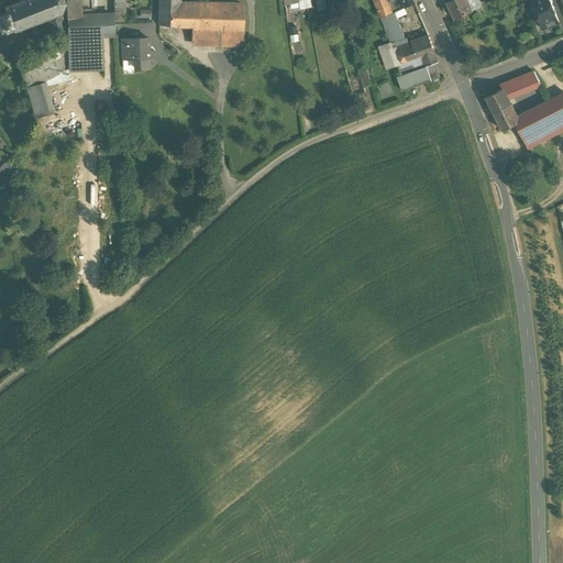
[(24,0),(19,2),(4,8),(7,13),(0,14),(0,30),(4,29),(6,33),(46,19),(52,33),(66,29),(61,13),(64,4),(64,2),(63,0),(24,0)]
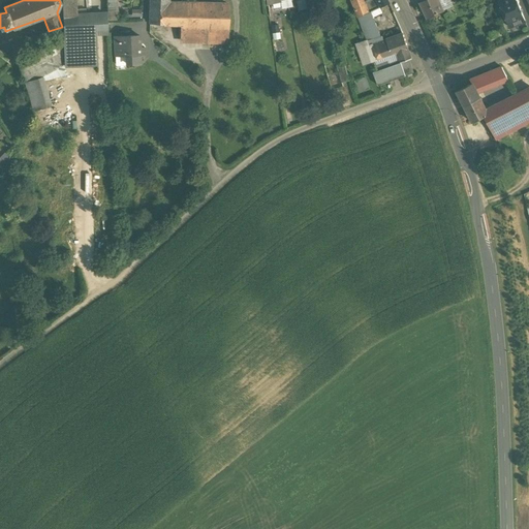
[(61,0),(63,37),(64,65),(97,64),(95,34),(103,34),(102,16),(86,17),(76,17),(75,10),(74,0),(61,0)]
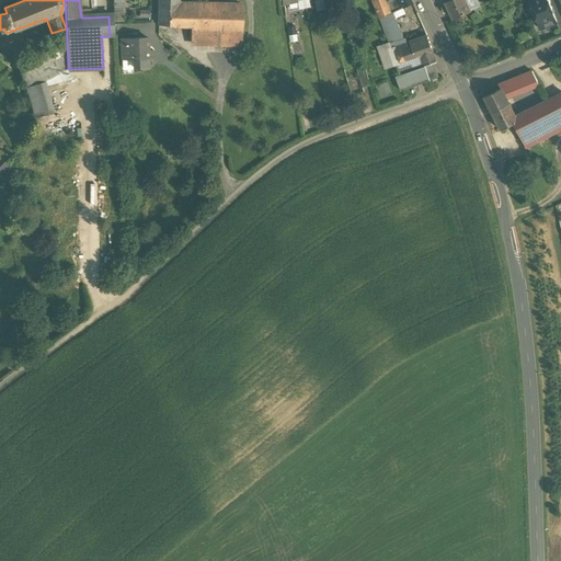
[(113,0),(114,9),(123,9),(122,0),(113,0)]
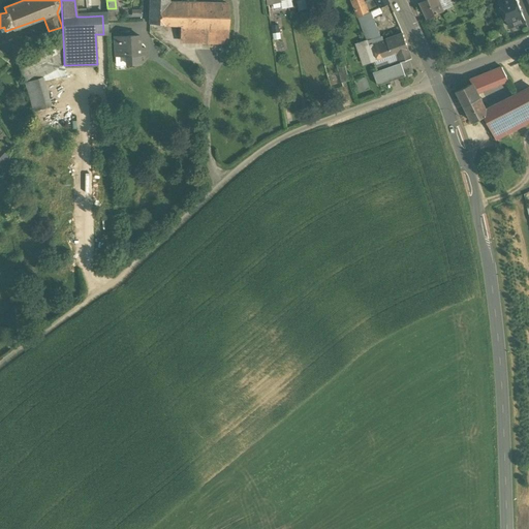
[(150,0),(150,24),(167,24),(168,4),(167,0),(150,0)]
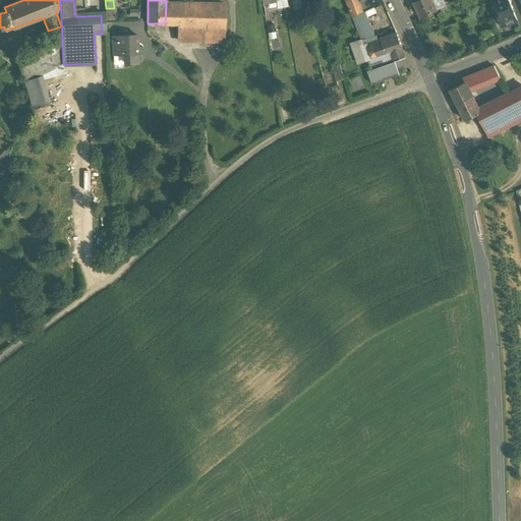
[(293,0),(295,9),(302,8),(301,0),(293,0)]
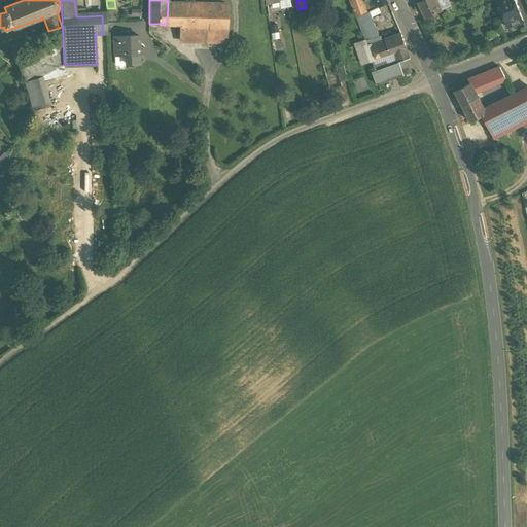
[(361,3),(359,0),(349,0),(359,24),(372,18),(369,11),(367,12),(364,4),(361,5),(361,3)]
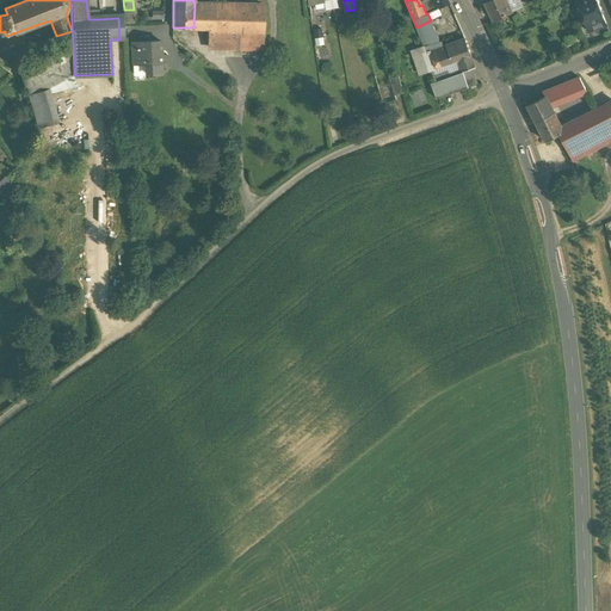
[(425,0),(419,4),(419,6),(423,5),(426,14),(427,13),(439,7),(436,0),(425,0)]
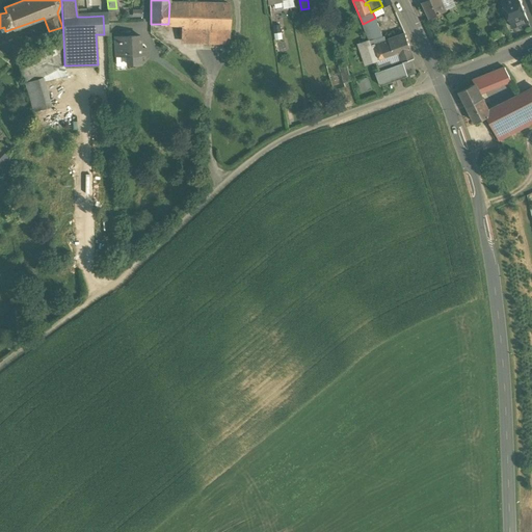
[(426,0),(422,2),(429,18),(446,10),(441,0),(426,0)]
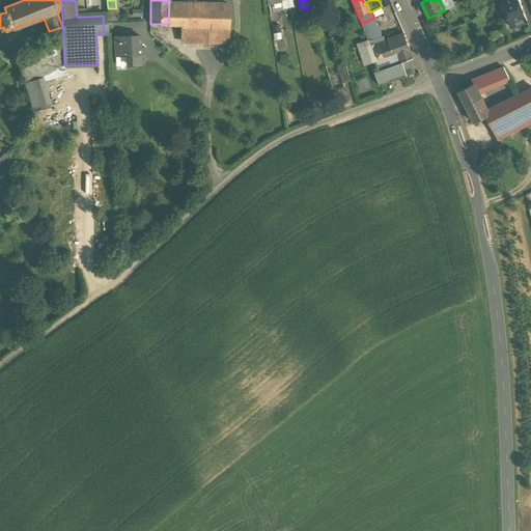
[(449,0),(440,0),(445,10),(453,7),(449,0)]
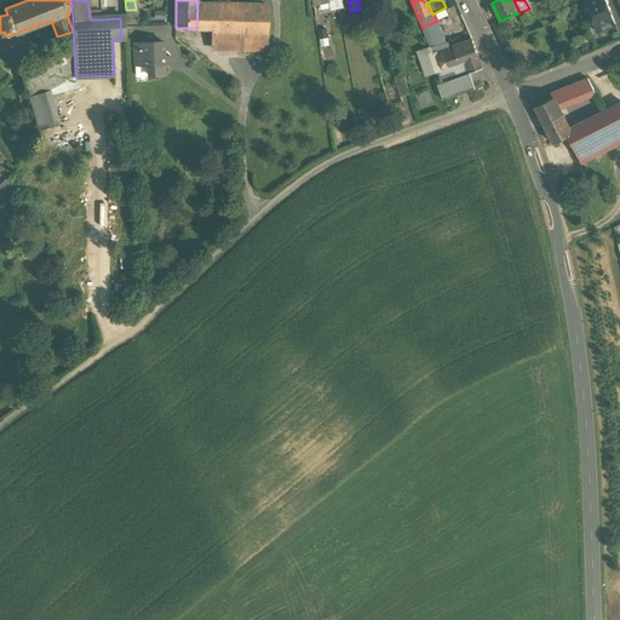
[(615,26),(604,0),(584,0),(597,33),(615,26)]
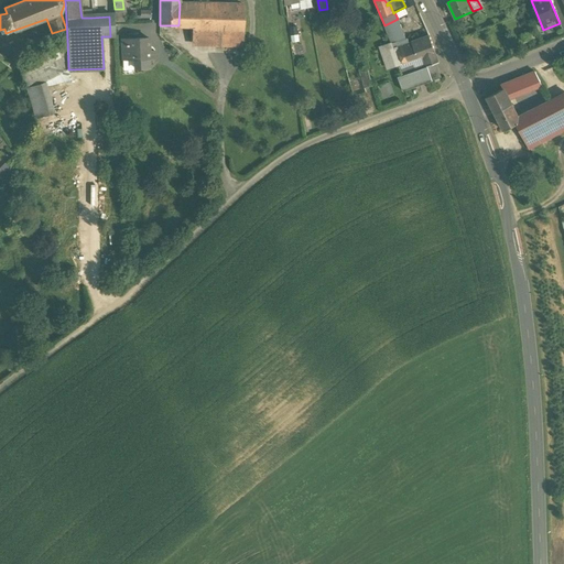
[(193,4),(180,4),(179,25),(192,25),(193,4)]
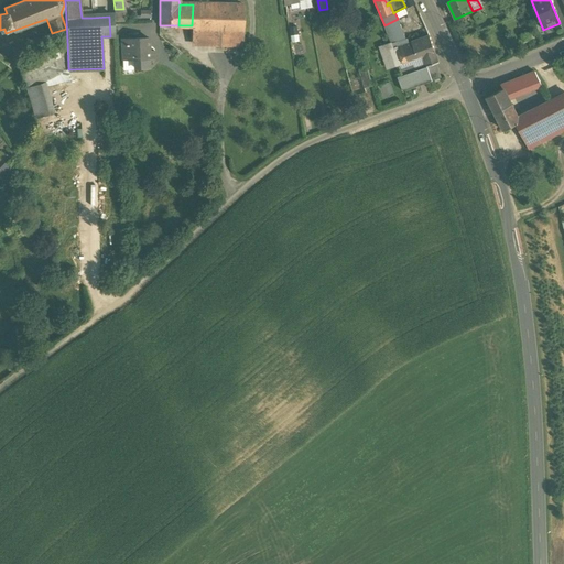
[(208,4),(193,4),(192,25),(192,30),(207,31),(208,4)]
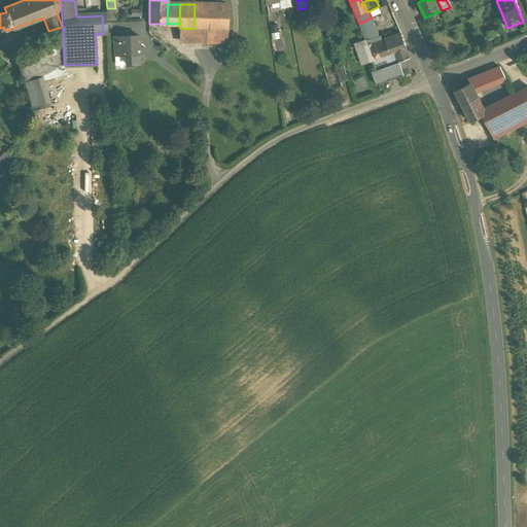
[(229,5),(195,4),(194,29),(227,30),(229,5)]
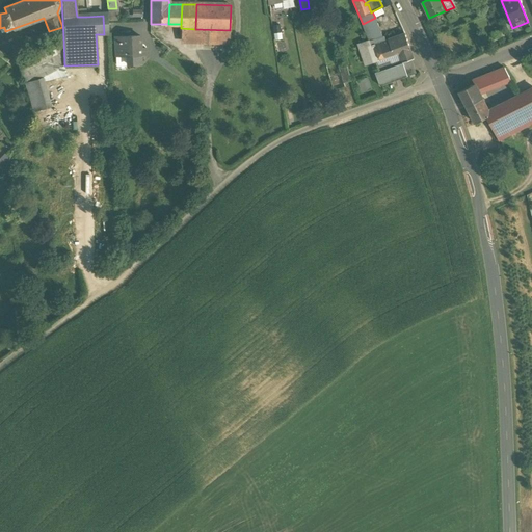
[(375,18),(363,24),(369,42),(382,37),(375,18)]
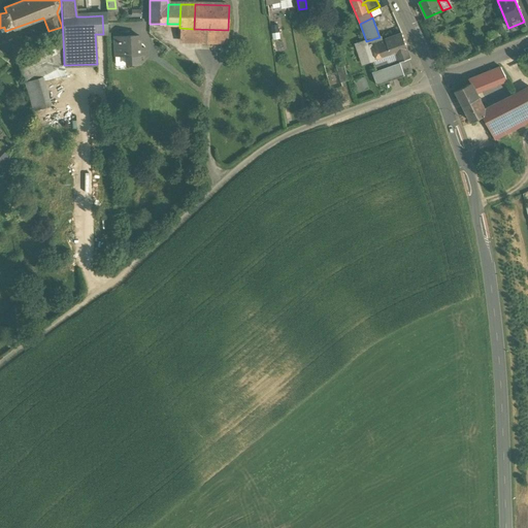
[(194,29),(179,28),(179,42),(228,43),(228,30),(194,29)]
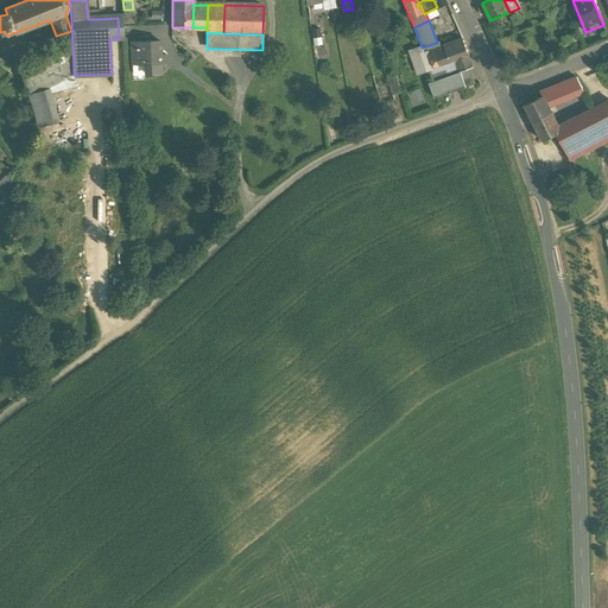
[(463,39),(445,45),(451,62),(455,61),(468,56),(463,39)]
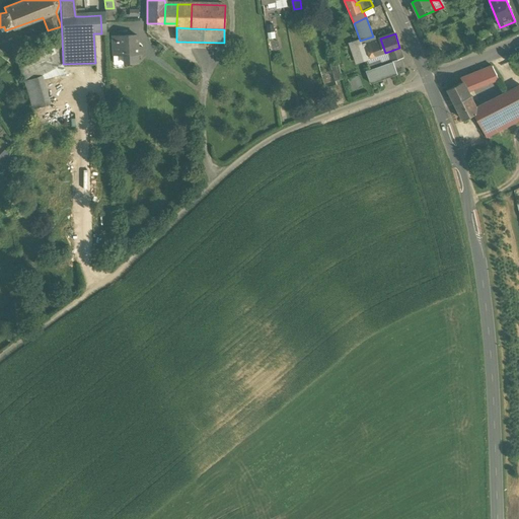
[(137,35),(113,36),(113,55),(124,54),(136,54),(142,54),(141,47),(137,48),(137,35)]
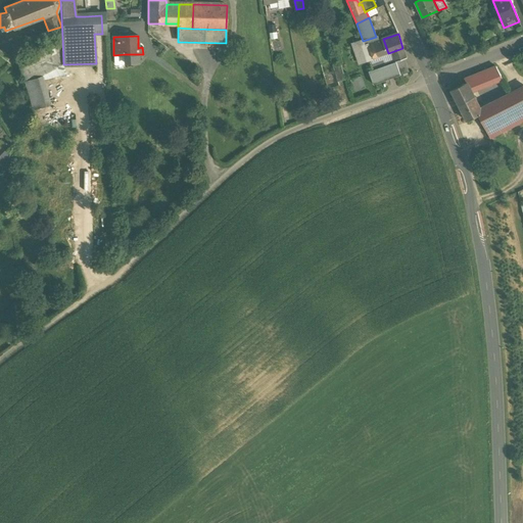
[(62,37),(16,60),(26,85),(44,80),(64,75),(63,64),(62,37)]
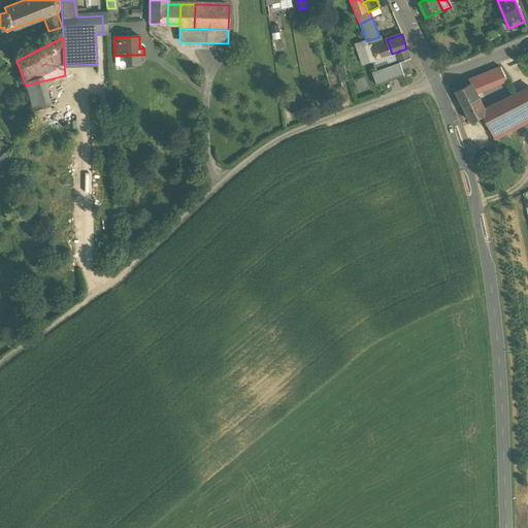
[(366,41),(357,44),(363,65),(373,62),(368,45),(372,44),(382,40),(380,37),(366,41)]
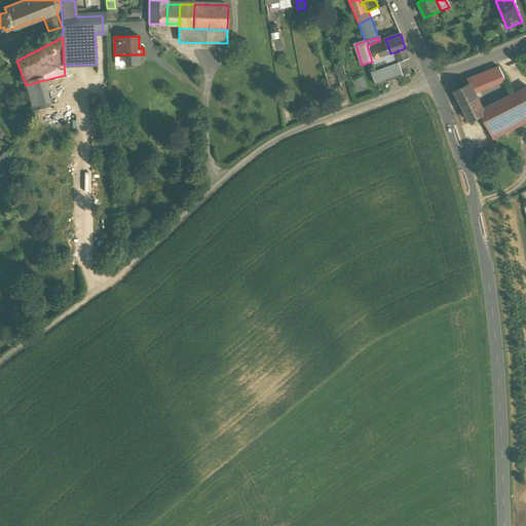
[(380,40),(371,44),(377,60),(390,53),(385,39),(380,40)]
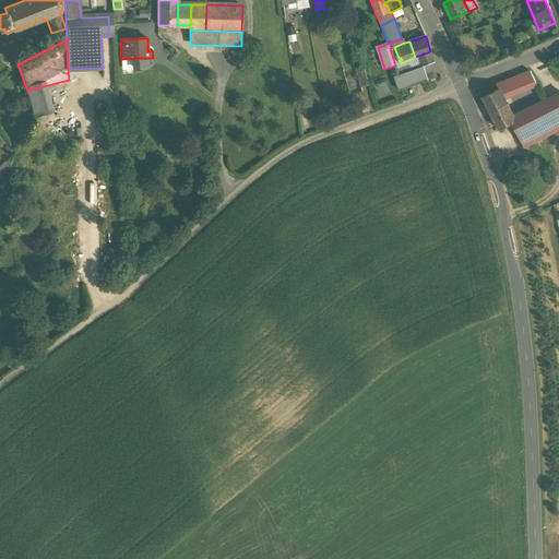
[(394,47),(390,48),(395,66),(401,63),(394,47)]
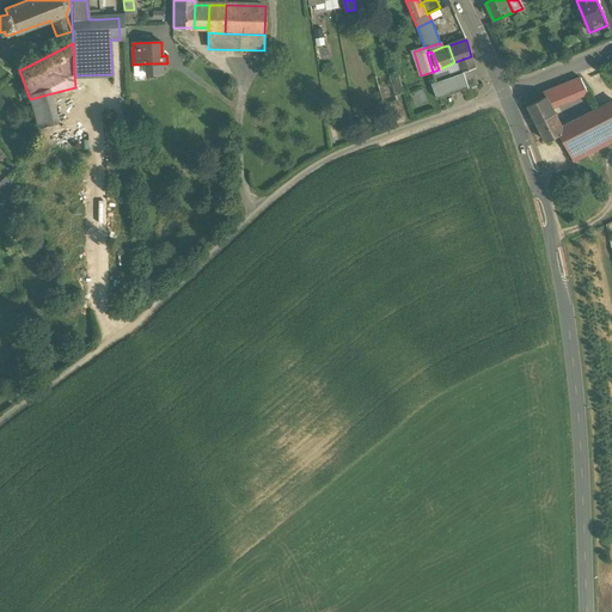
[(473,60),(460,65),(458,61),(439,69),(433,72),(434,75),(448,71),(451,77),(463,73),(473,69),(476,68),(473,60)]
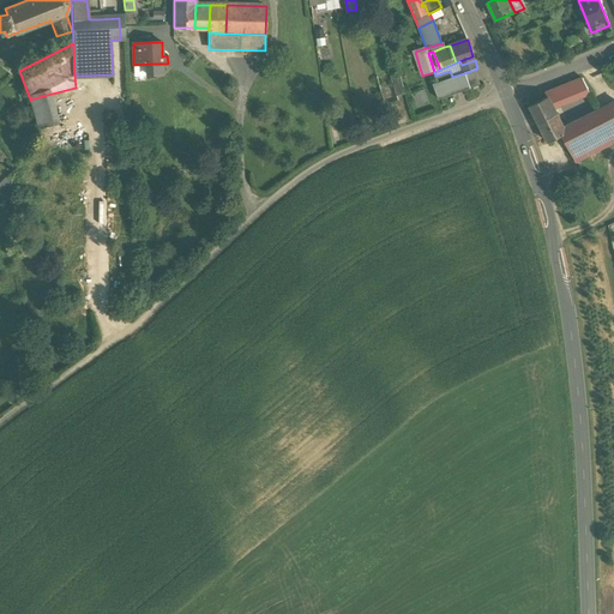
[(146,64),(133,65),(134,74),(146,73),(146,64)]
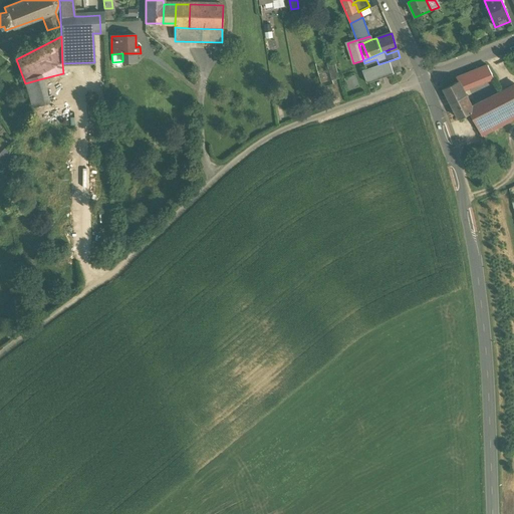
[(135,53),(122,53),(122,61),(135,61),(135,53)]
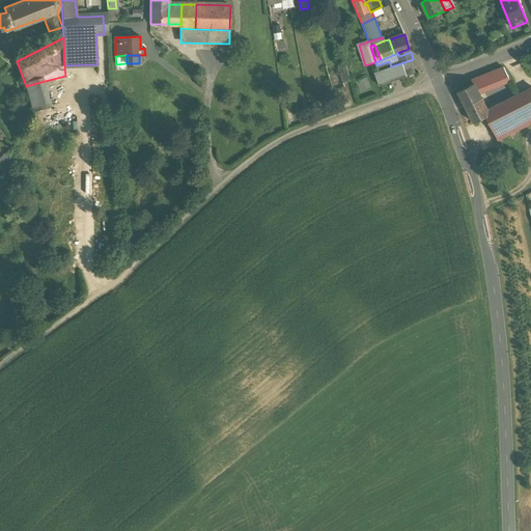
[(401,63),(407,77),(409,76),(414,75),(416,74),(411,60),(401,63)]
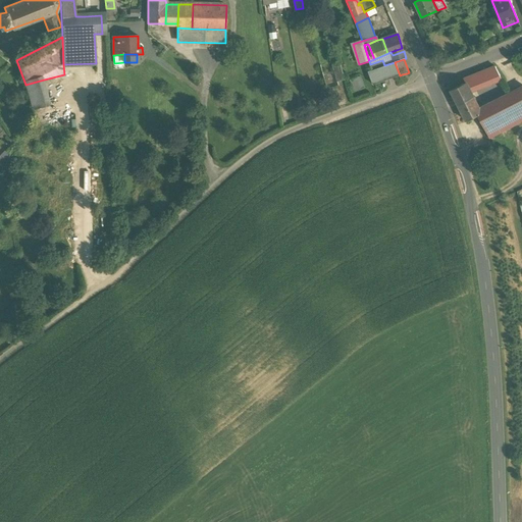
[(382,60),(370,64),(372,69),(384,65),(382,60)]
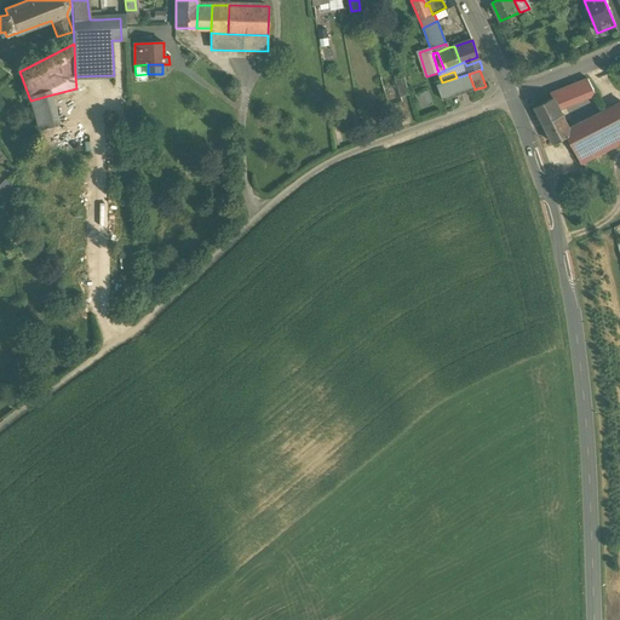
[(475,90),(469,74),(457,78),(442,82),(437,85),(443,101),(475,90)]
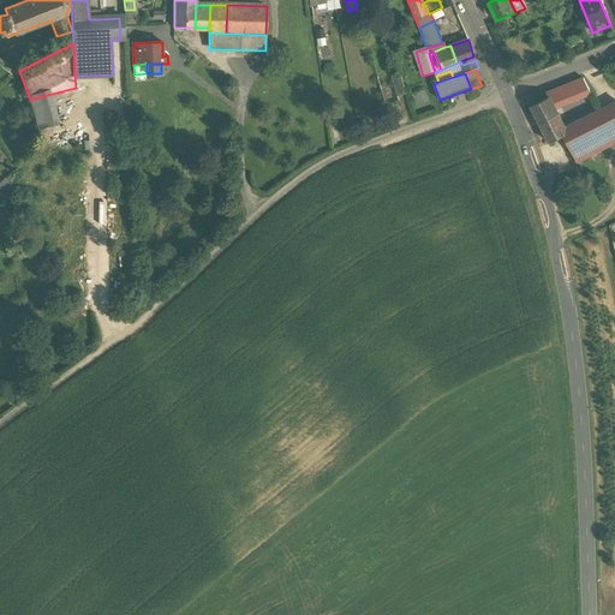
[(398,95),(406,93),(400,75),(392,77),(398,95)]
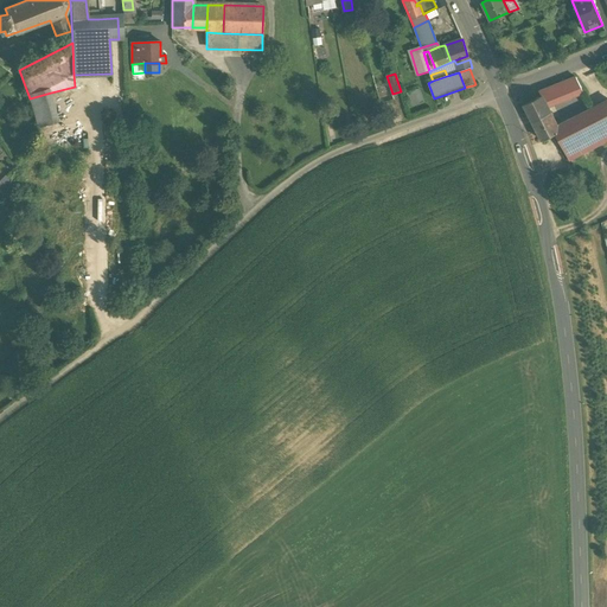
[(576,77),(567,82),(574,96),(583,93),(576,77)]
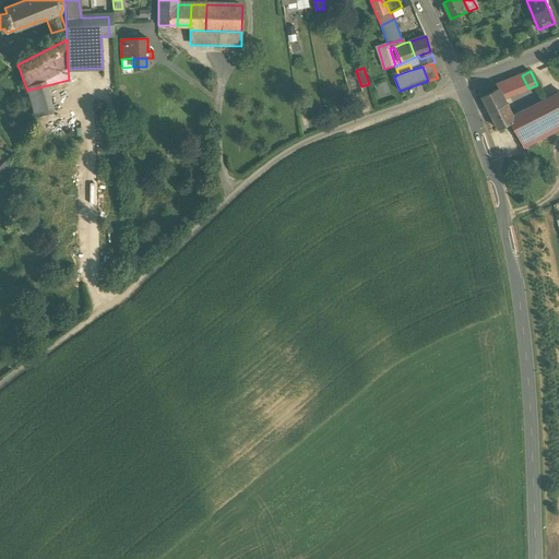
[(522,75),(513,79),(520,92),(528,88),(522,75)]
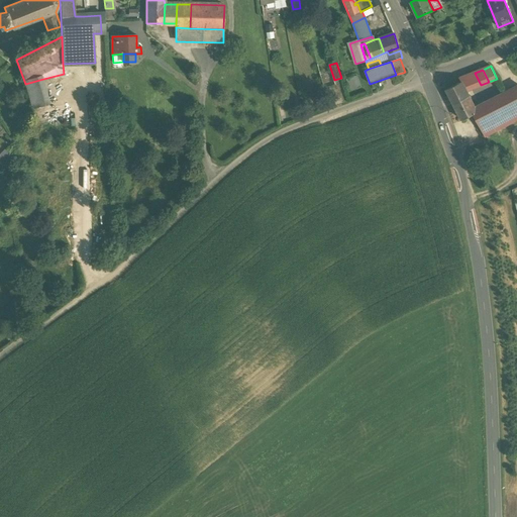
[(475,73),(458,79),(460,82),(461,82),(466,91),(467,91),(481,85),(475,73)]
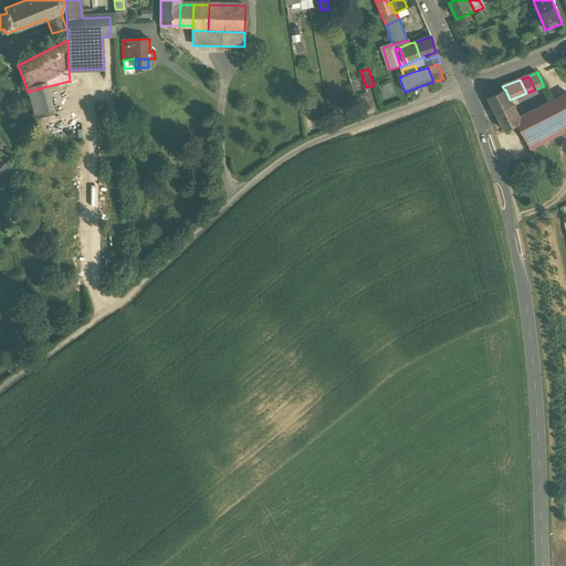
[(395,96),(391,83),(378,87),(381,101),(395,96)]
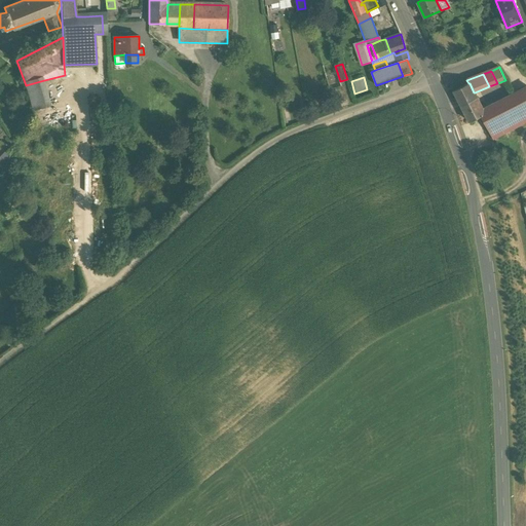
[(26,85),(32,110),(50,105),(44,80),(26,85)]
